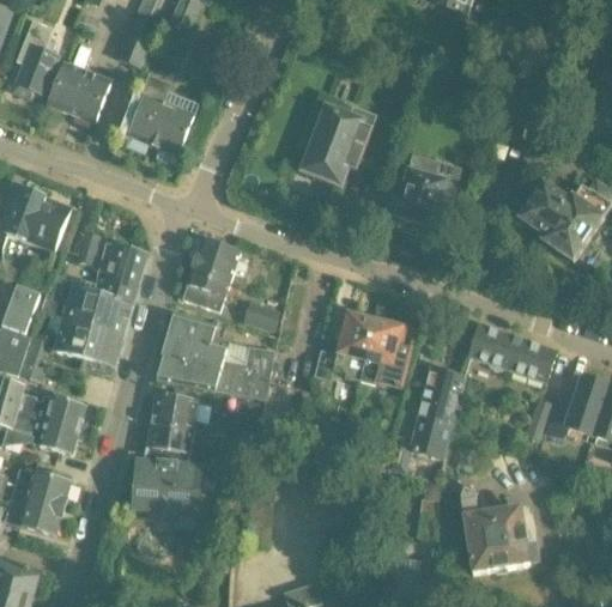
[(40,0),(37,7),(44,10),(48,0),(40,0)]
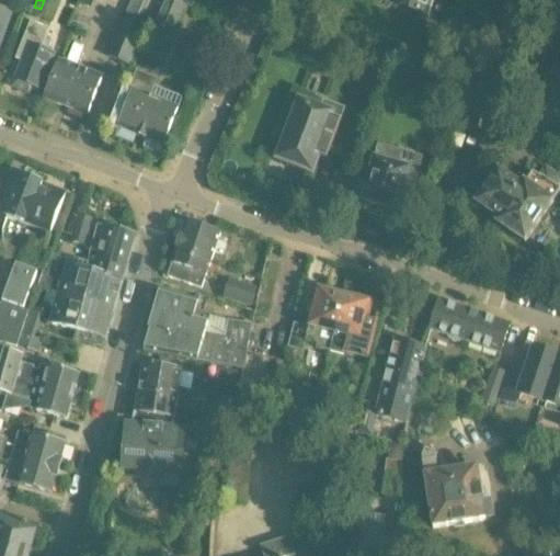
[(130,0),(107,53),(128,61),(148,16),(155,0),(130,0)]
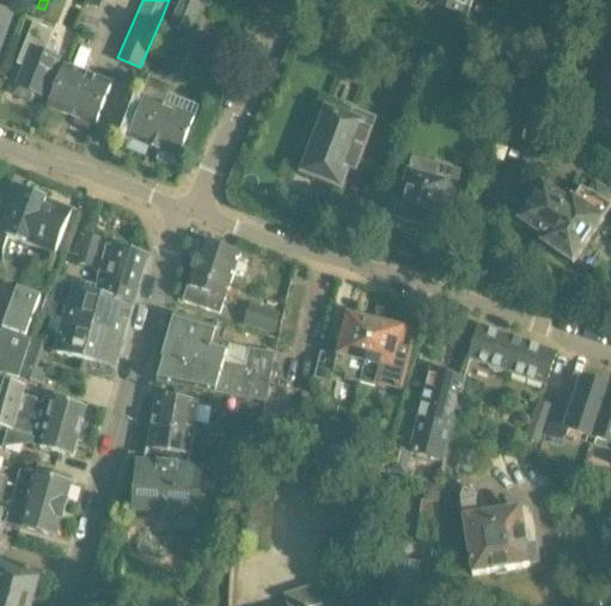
[(208,6),(211,0),(169,0),(162,18),(163,19),(189,31),(201,4),(208,6)]
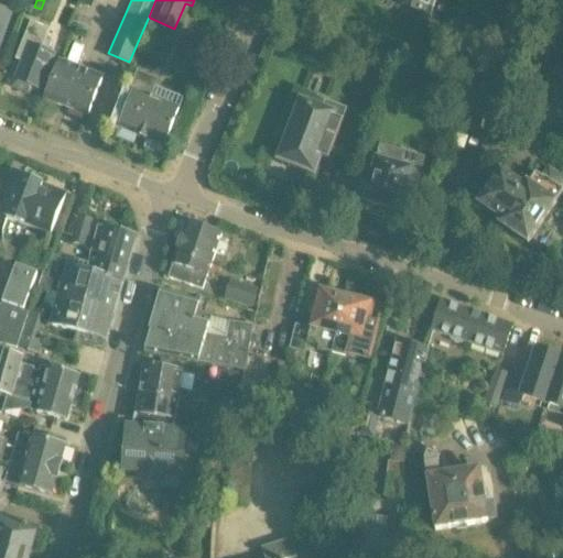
[(428,11),(431,0),(408,0),(407,3),(428,11)]
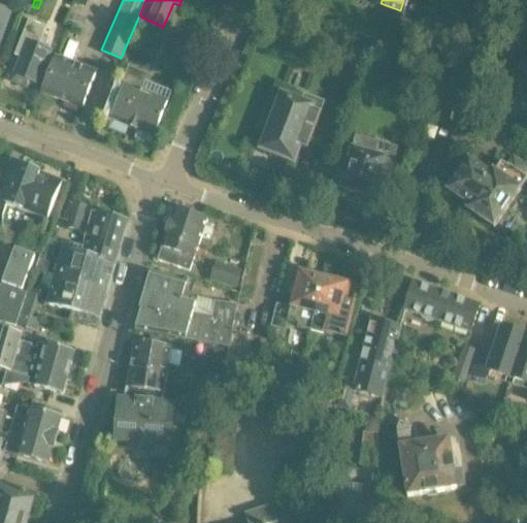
[(0,36),(10,7),(0,3),(0,36)]
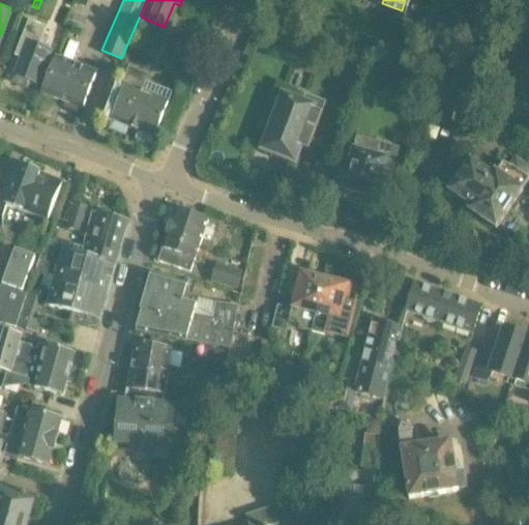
[(38,82),(51,50),(43,47),(48,35),(41,33),(46,24),(28,17),(13,53),(20,55),(12,71),(13,71),(10,79),(27,85),(29,78),(38,82)]
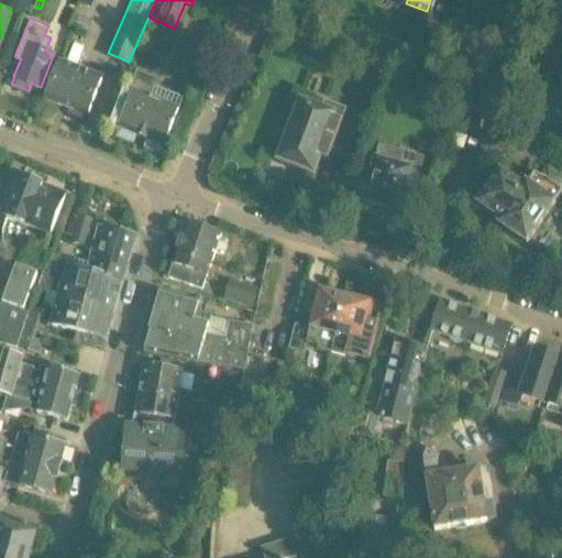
[(378,51),(374,62),(383,65),(387,54),(378,51)]
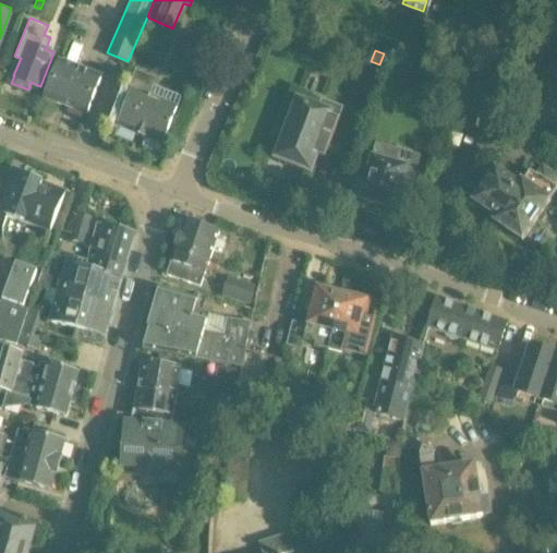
[(85,111),(100,73),(58,57),(43,95),(85,111)]
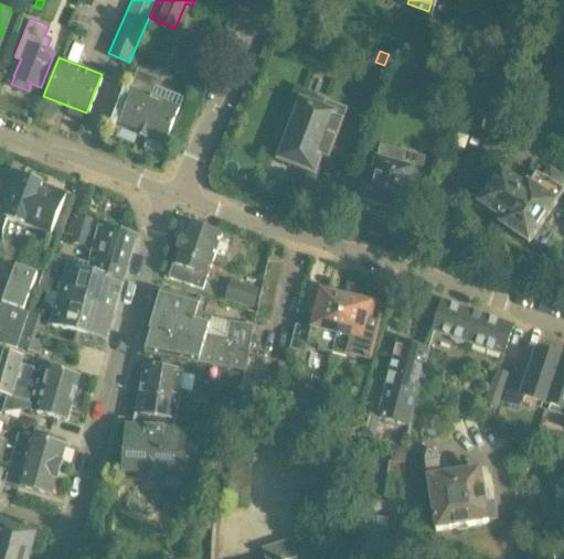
[(165,143),(179,106),(150,94),(157,77),(137,70),(129,87),(132,88),(118,125),(119,125),(116,133),(132,140),(136,132),(146,137),(147,136),(165,143)]
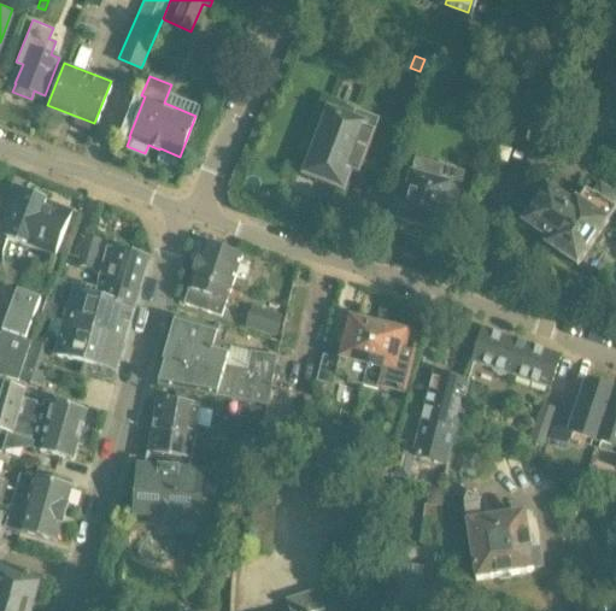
[(306,175),(336,186),(345,166),(358,171),(363,158),(379,115),(353,105),(348,119),(340,116),(341,113),(336,111),(335,113),(330,112),(315,153),(308,151),(303,165),(309,168),(306,175)]
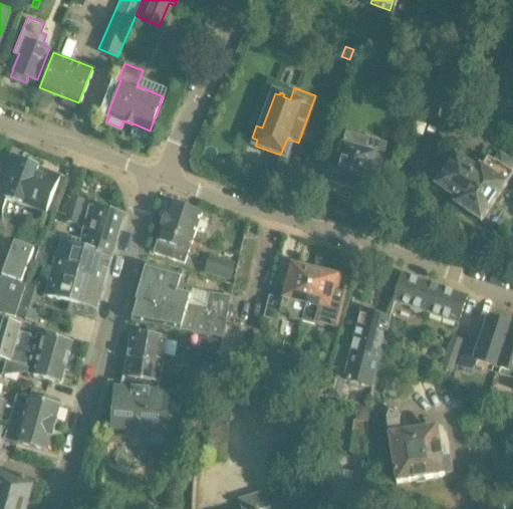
[(374,181),(386,141),(345,130),(336,164),(328,161),(324,177),(331,179),(331,181),(364,190),(367,179),(374,181)]
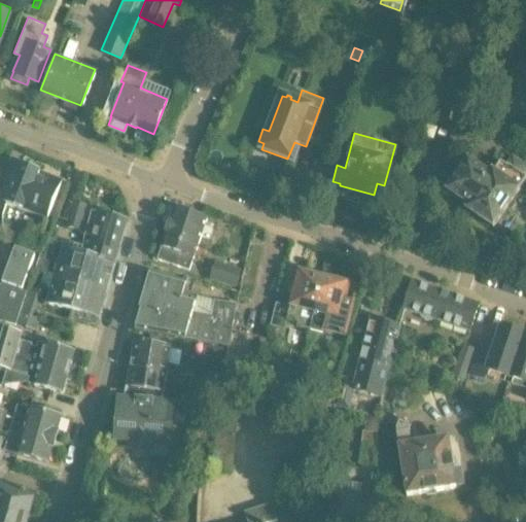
[(525,174),(521,171),(525,164),(512,153),(505,162),(499,158),(489,173),(467,158),(466,160),(457,153),(444,174),(453,180),(447,187),(468,203),(466,206),(492,224),(525,174)]
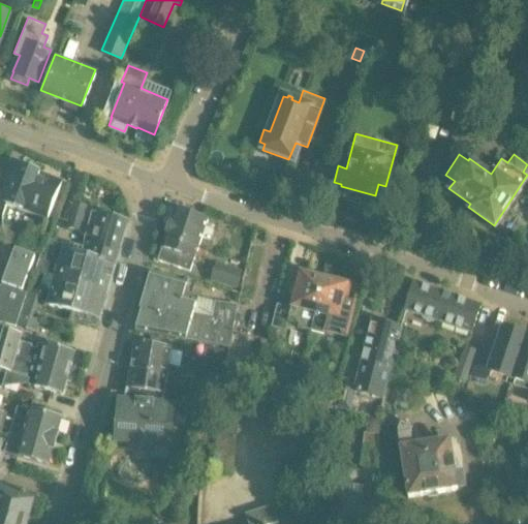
[(45,217),(61,178),(20,162),(4,202),(45,217)]
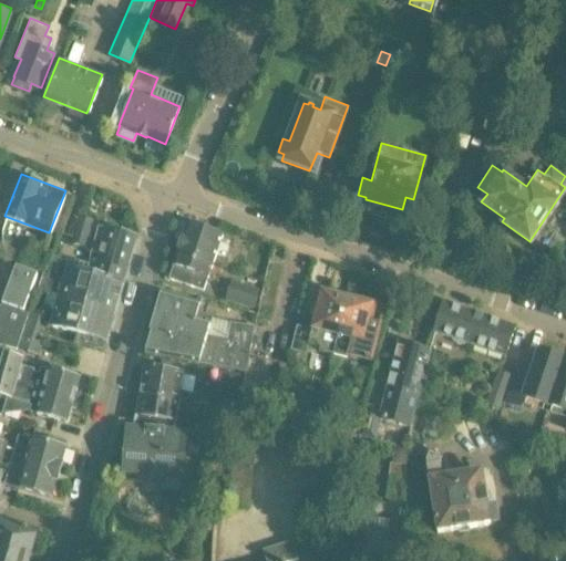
[(85,242),(92,218),(79,214),(71,239),(85,242)]
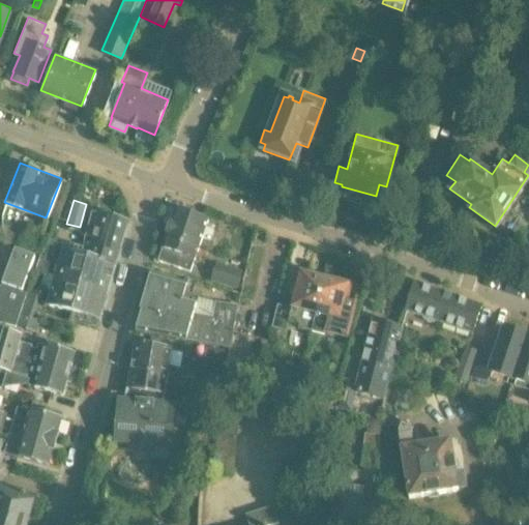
[(175,207),(168,205),(163,219),(170,221),(162,245),(163,245),(158,258),(190,268),(207,217),(175,206),(175,207)]
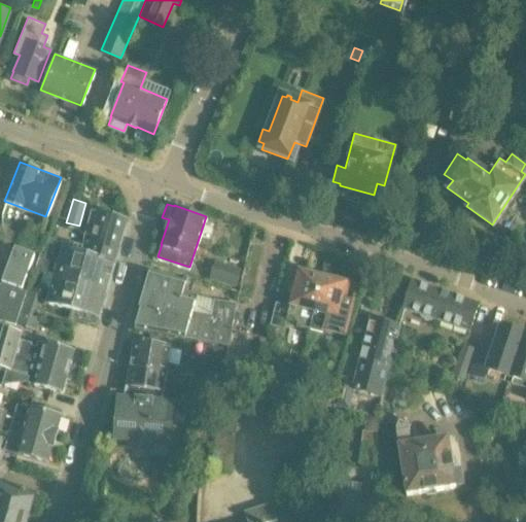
[(98,211),(91,209),(83,233),(82,242),(82,252),(114,262),(126,218),(98,210),(98,211)]
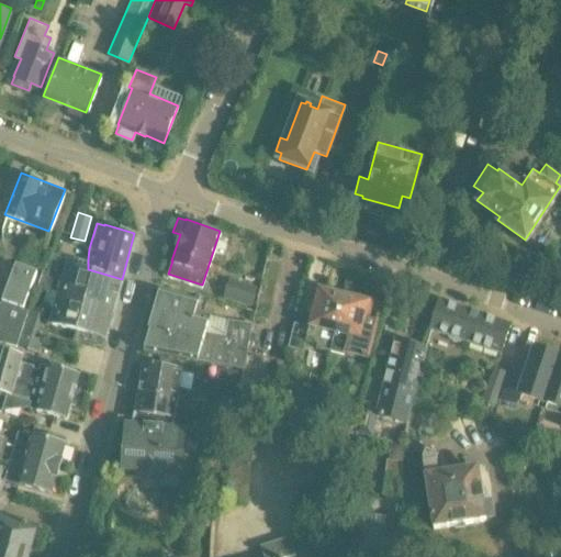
[(43,268),(51,247),(26,240),(19,259),(43,268)]
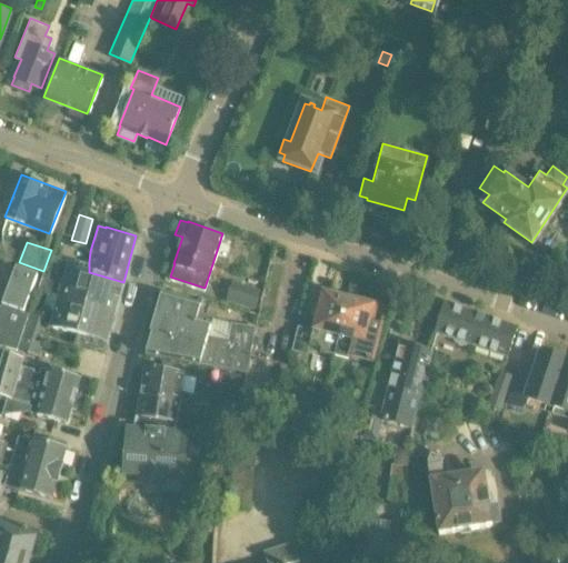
[(55,271),(60,257),(51,253),(47,269),(55,271)]
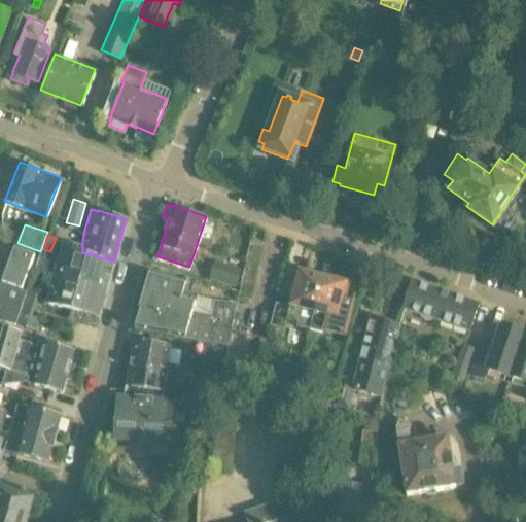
[(82,252),(82,242),(69,238),(66,248),(61,246),(58,257),(39,252),(35,266),(55,271),(55,269),(85,277),(90,274),(109,280),(114,262),(82,252)]
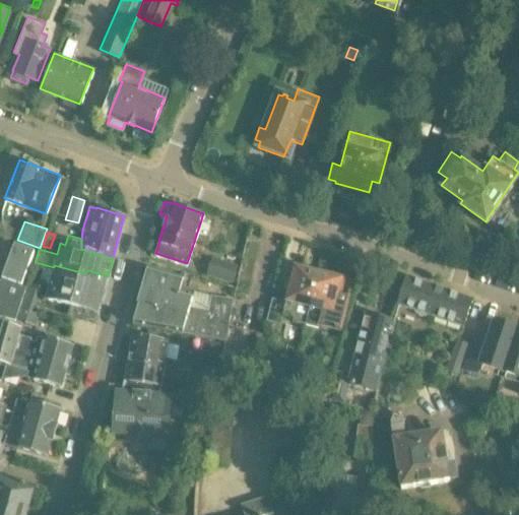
[(24,275),(34,249),(14,242),(2,275),(1,275),(0,277),(0,312),(15,318),(15,316),(18,306),(24,290),(28,277),(24,275)]
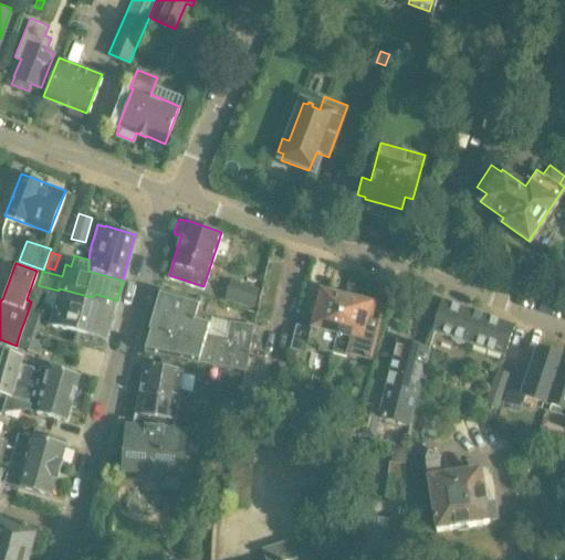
[(257,285),(229,276),(223,294),(250,303),(257,285)]
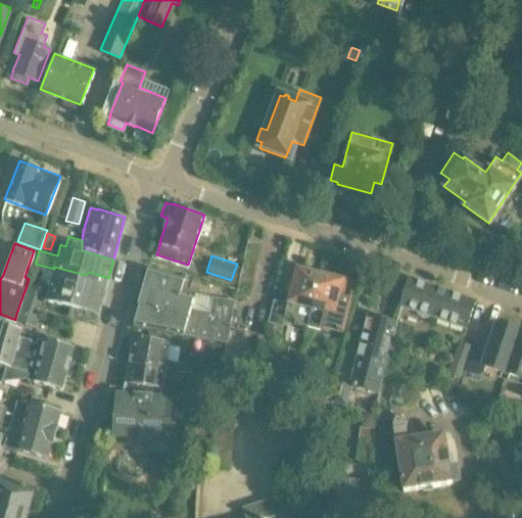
[(312,307),(320,272),(294,266),(286,301),(273,298),(268,321),(281,325),(283,315),(294,318),(293,322),(306,325),(312,307)]
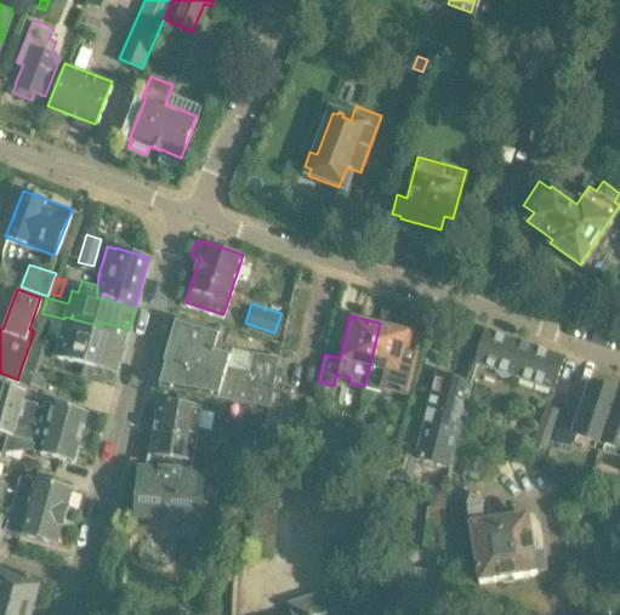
[(64,317),(64,319),(55,354),(117,371),(129,330),(106,323),(101,326),(64,317)]
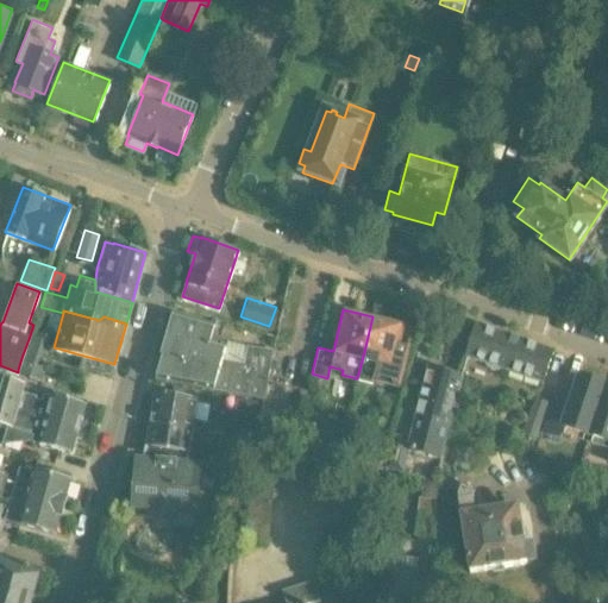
[(243,360),(221,357),(224,346),(227,335),(211,331),(213,322),(174,311),(161,355),(162,355),(155,377),(232,390),(263,395),(265,376),(268,366),(269,356),(270,351),(245,344),(243,360)]
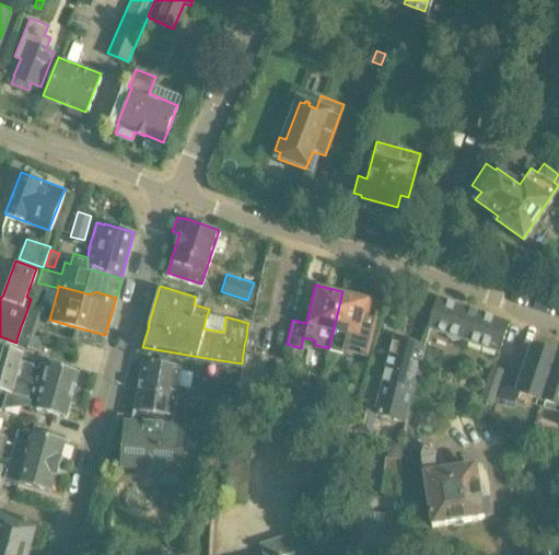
[(365,353),(372,326),(363,324),(370,298),(342,291),(334,328),(328,348),(340,350),(341,346),(365,353)]
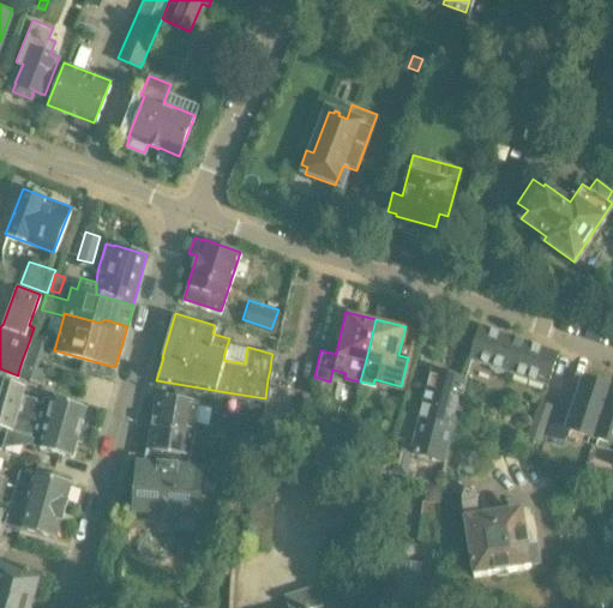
[(546,383),(557,350),(480,324),(469,356),(546,383)]
